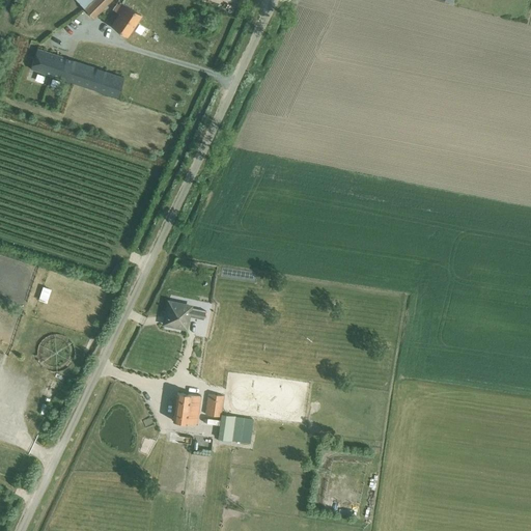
[(75,0),(93,18),(110,0),(116,0),(117,0),(75,0)]
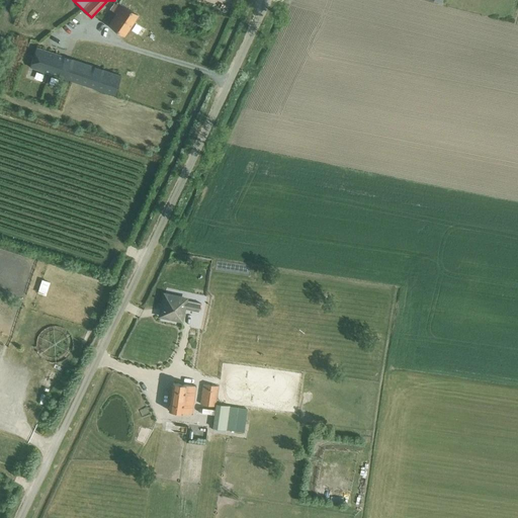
[(137,15),(119,4),(121,1),(119,0),(116,0),(116,2),(114,1),(109,9),(116,13),(108,25),(123,34),(137,15)]
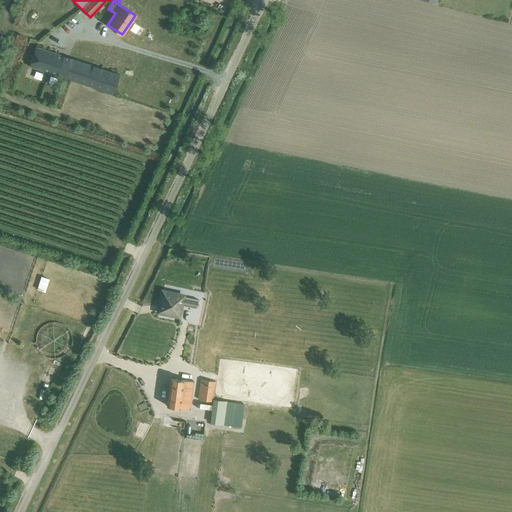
[(112,95),(119,74),(35,46),(28,67),(112,95)]
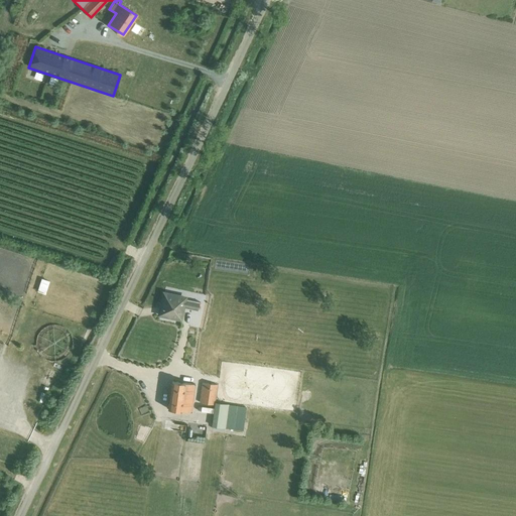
[(160,313),(179,317),(181,307),(197,310),(199,302),(183,299),(183,298),(164,295),(160,313)]
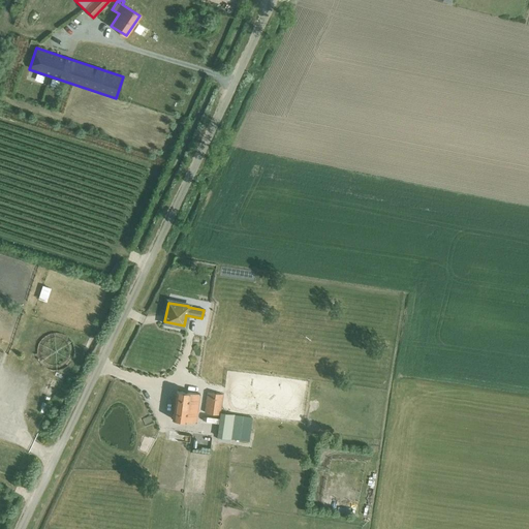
[(195,422),(199,394),(177,391),(173,418),(195,422)]
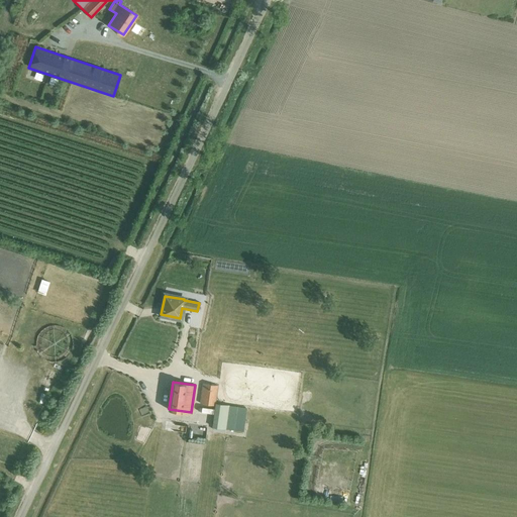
[(217,385),(202,383),(199,403),(214,405),(217,385)]
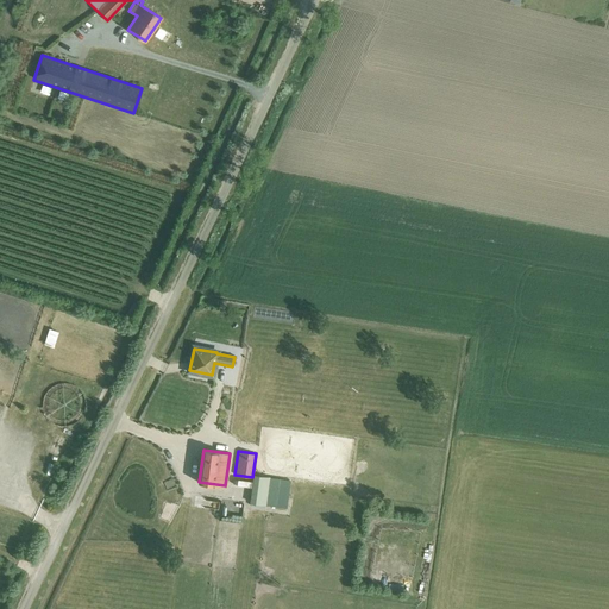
[(269,477),(253,475),(249,502),(264,504),(269,477)]
